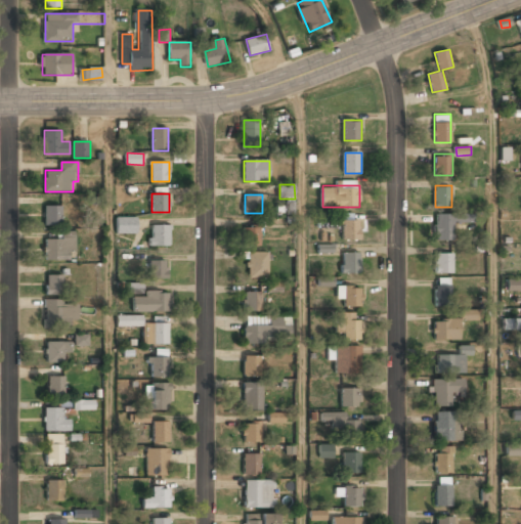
[(45,206),(45,225),(64,225),(64,206),(45,206)]
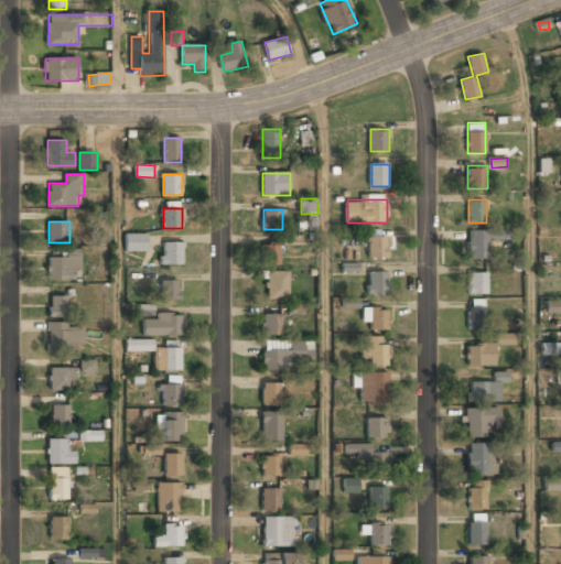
[(470,258),(489,258),(489,239),(507,239),(507,229),(470,229),(470,258)]
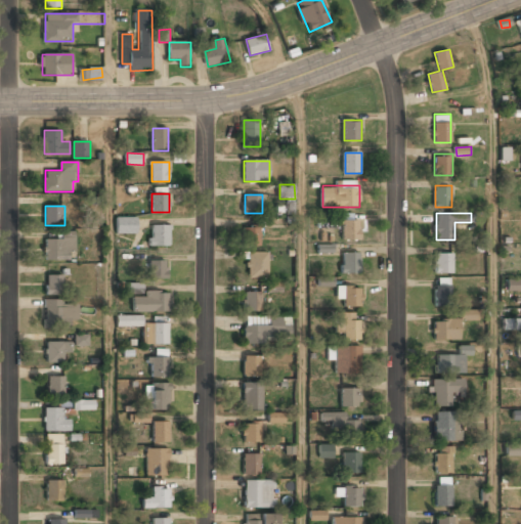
[(118,232),(137,232),(137,216),(118,216),(118,232)]
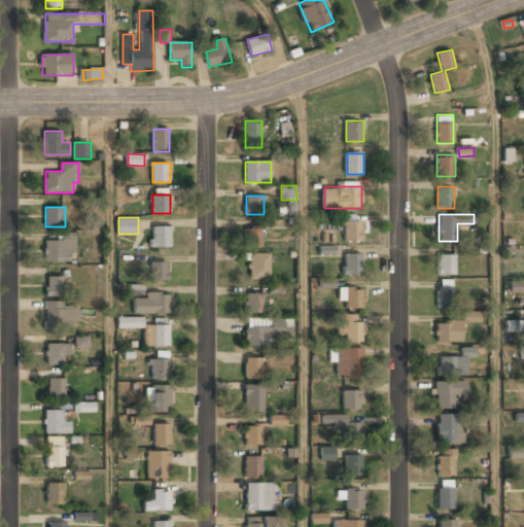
[(344,221),(344,240),(362,240),(362,221),(344,221)]
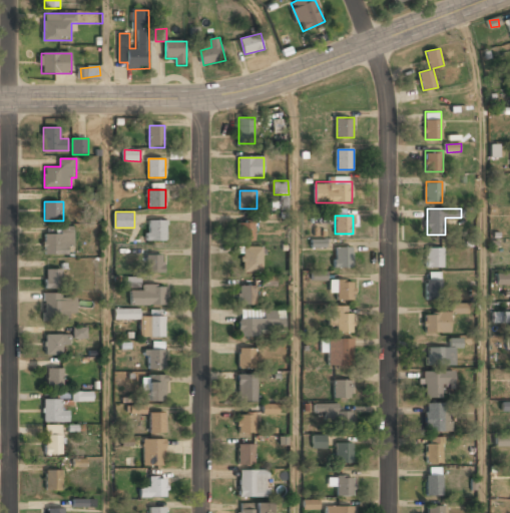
[(167,218),(148,218),(148,239),(167,239),(167,218)]
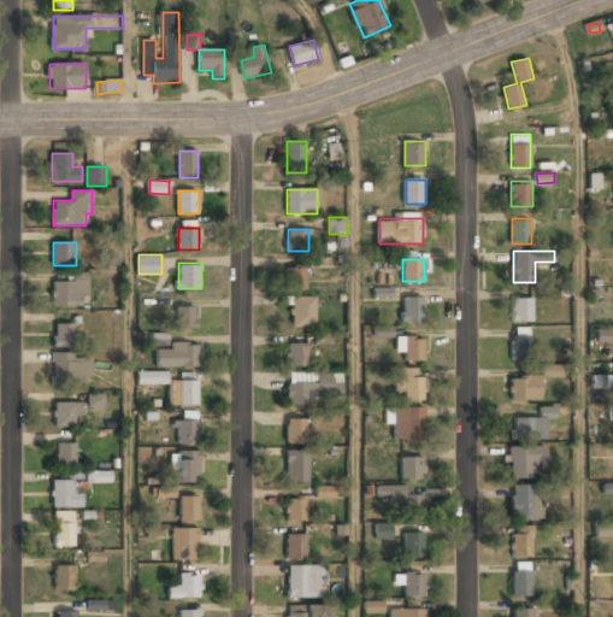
[(287,266),(287,291),(307,291),(307,266),(287,266)]
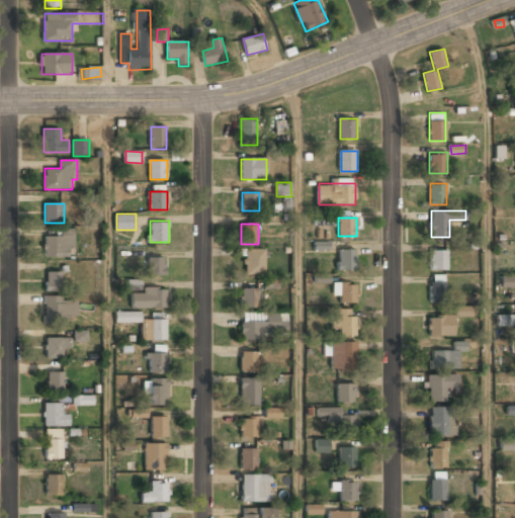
[(74,229),(58,229),(58,237),(46,237),(46,257),(74,257),(74,229)]
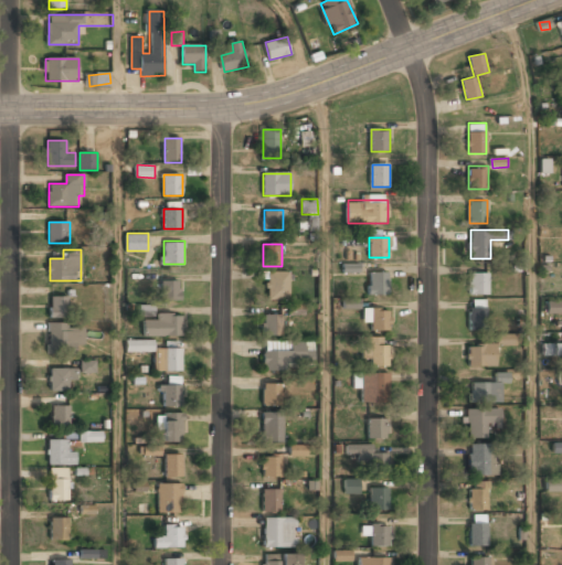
[(290,272),(269,272),(269,300),(290,300),(290,272)]
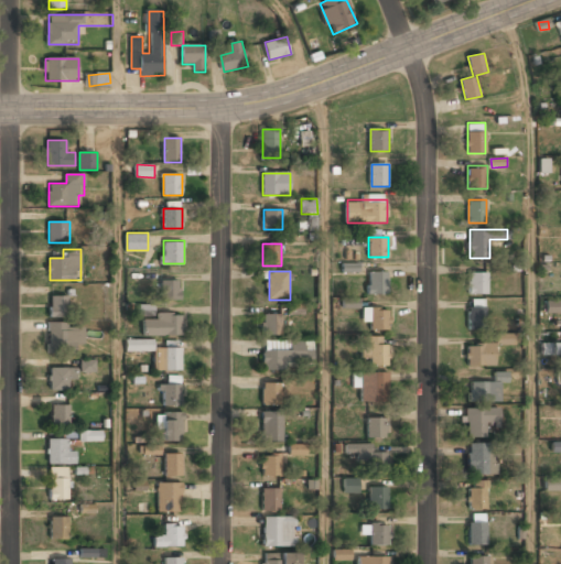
[(388,271),(369,271),(369,294),(388,294),(388,271)]
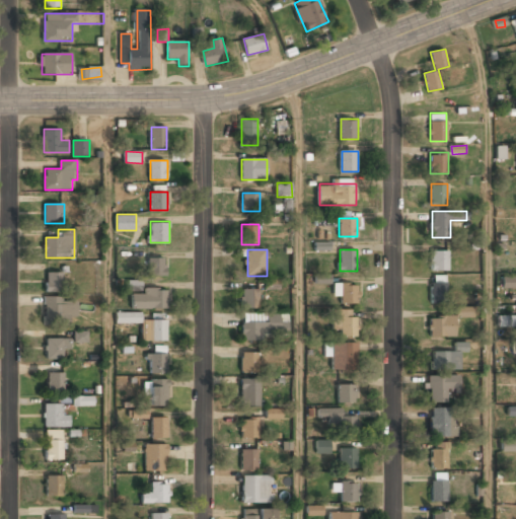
[(433,249),(433,269),(450,269),(450,249),(433,249)]
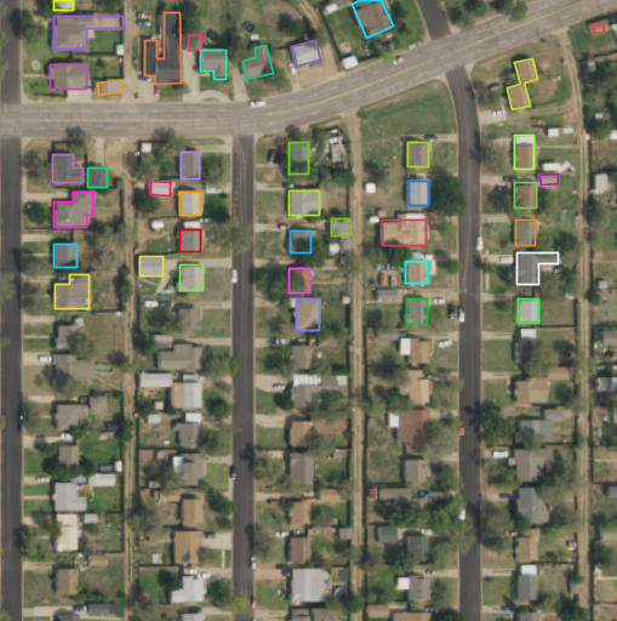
[(180,330),(199,330),(199,307),(180,307),(180,330)]
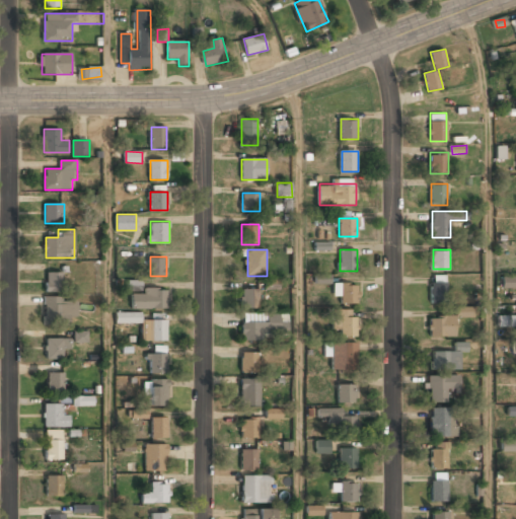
[(64,291),(64,272),(47,272),(47,291),(64,291)]
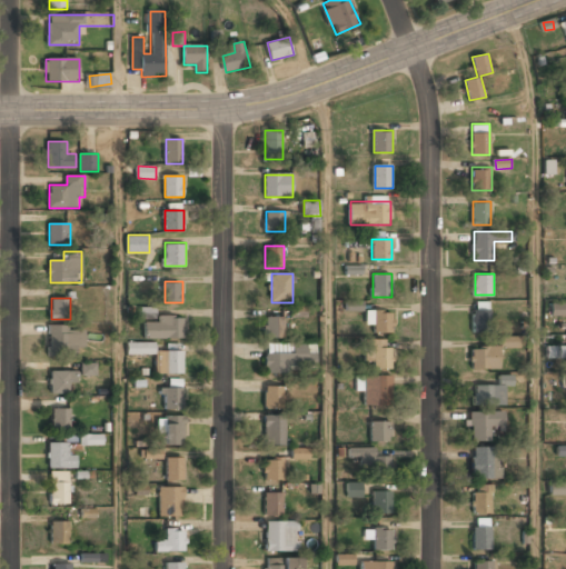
[(492,332),(492,300),(474,300),(474,332),(492,332)]
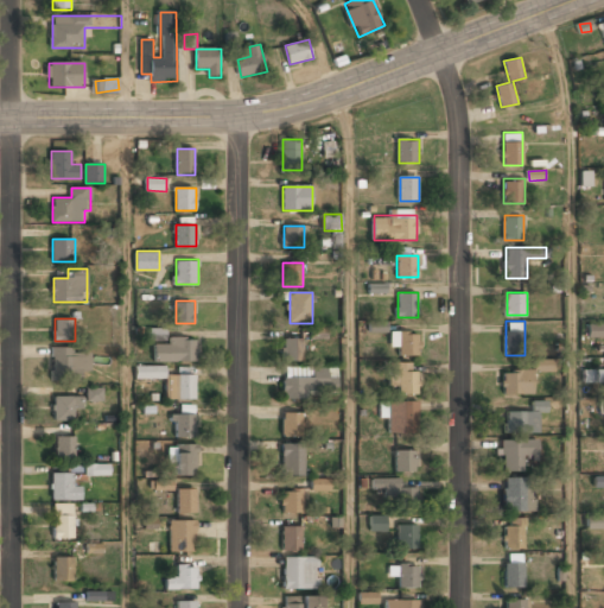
[(590,337),(603,336),(603,323),(590,324),(590,337)]
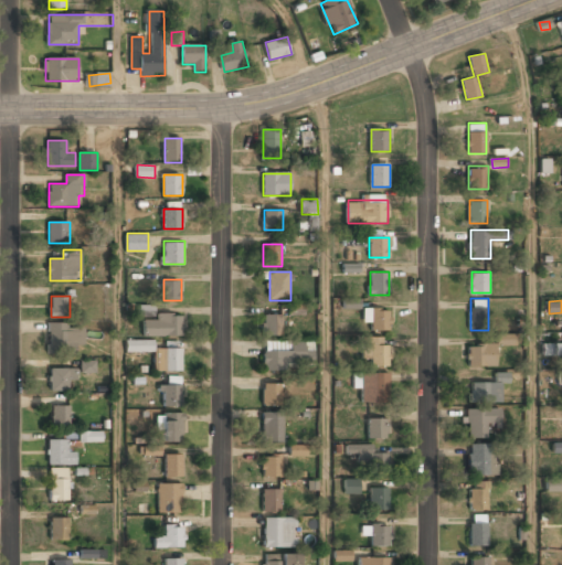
[(140,317),(156,317),(156,306),(141,306),(140,317)]
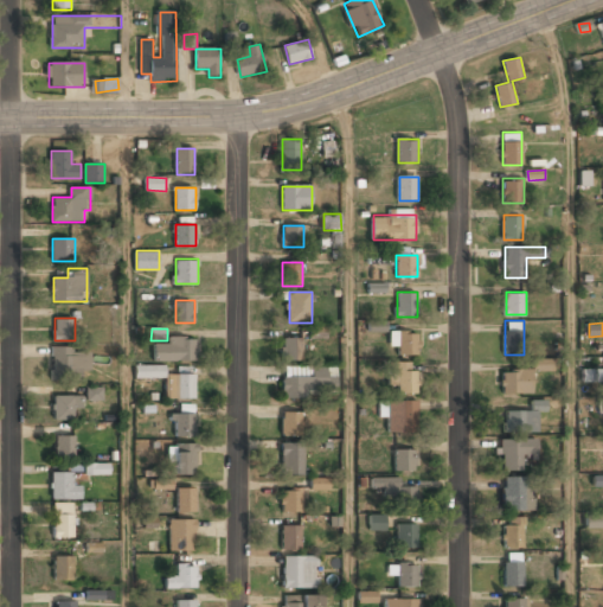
[(419,355),(419,331),(393,331),(393,355),(419,355)]
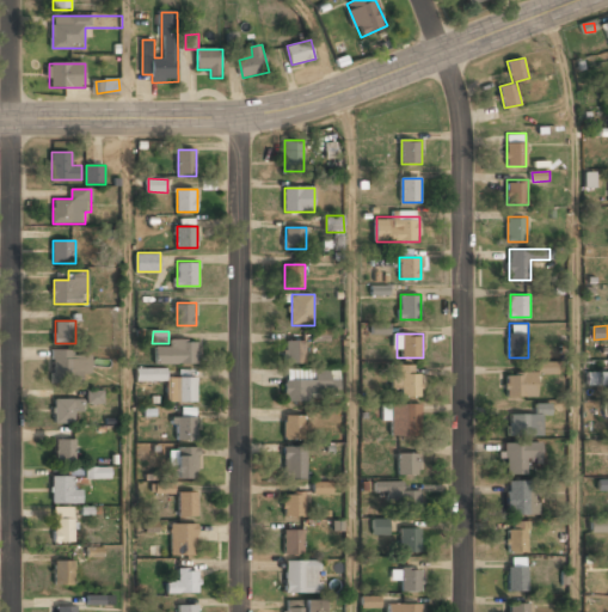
[(198,340),(172,340),(172,344),(157,344),(157,362),(198,362),(198,340)]
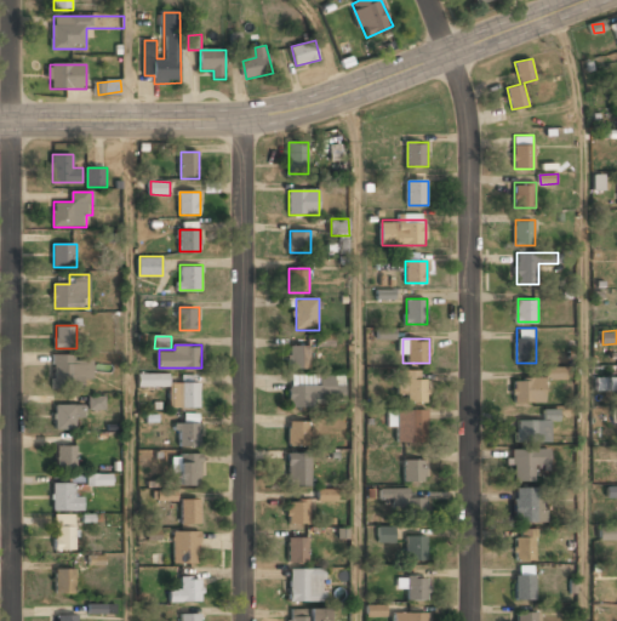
[(290,347),(290,369),(312,369),(312,347),(290,347)]
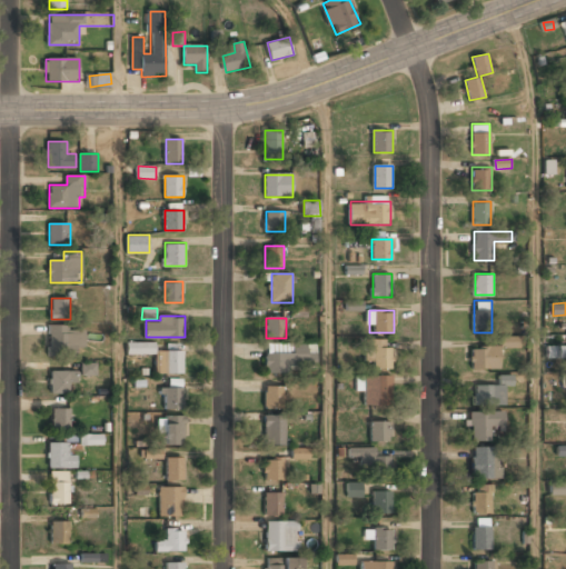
[(50,326),(50,353),(86,353),(86,326),(50,326)]
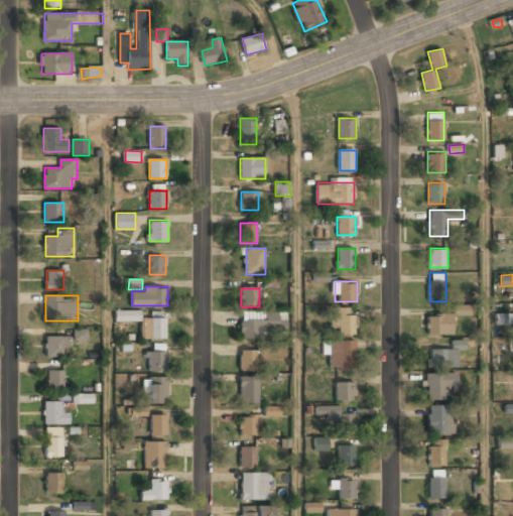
[(474,304),(456,304),(456,316),(473,316),(474,304)]
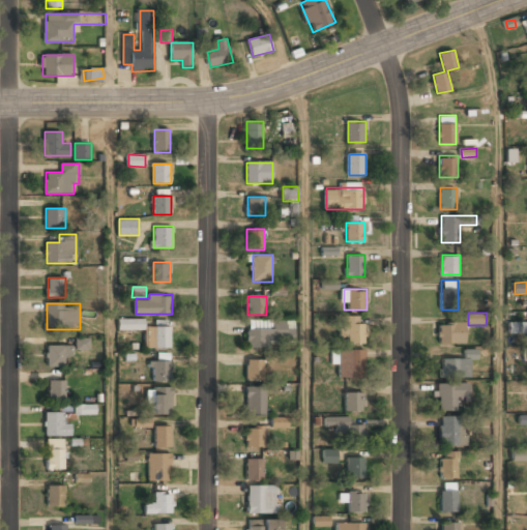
[(343,344),(364,344),(364,317),(343,317),(343,344)]
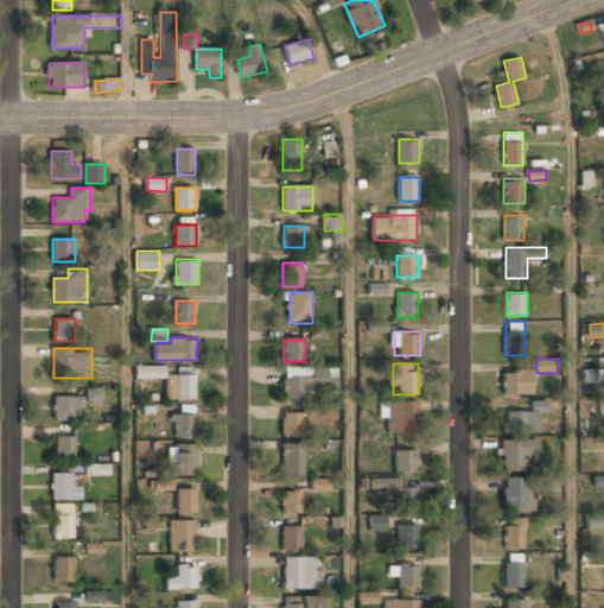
[(167,399),(196,398),(196,367),(179,367),(180,374),(169,374),(169,365),(137,366),(138,379),(167,378),(167,399)]
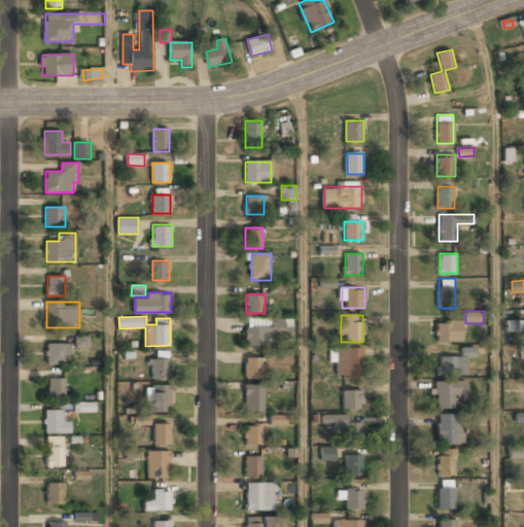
[(463,342),(463,320),(437,320),(437,342),(463,342)]
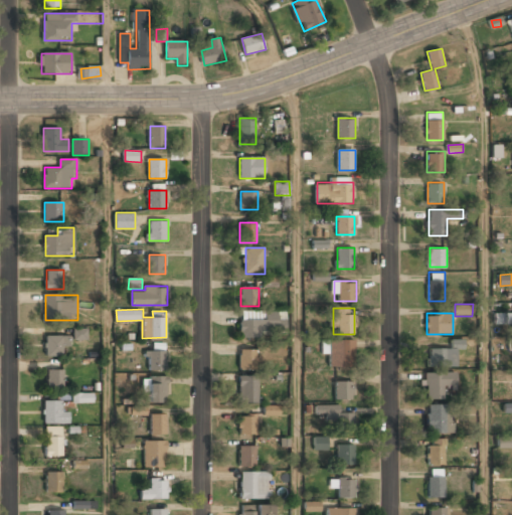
[(511,313),(502,313),(502,333),(511,333),(511,313)]
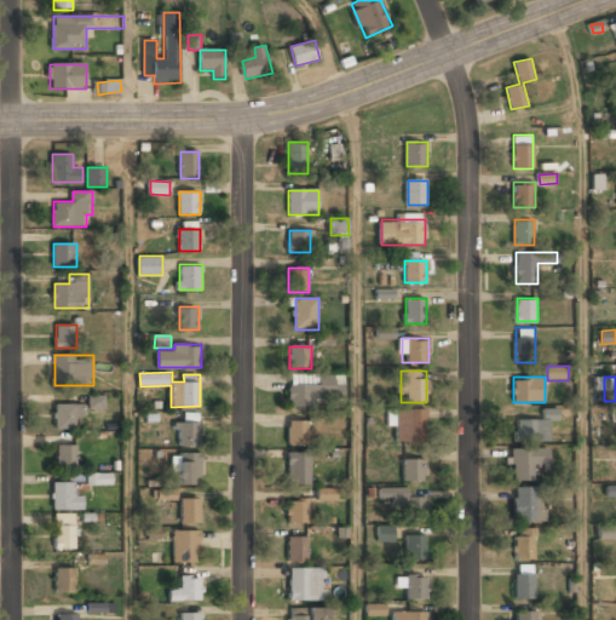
[(341,399),(341,383),(289,383),(289,408),(316,408),(316,399),(341,399)]
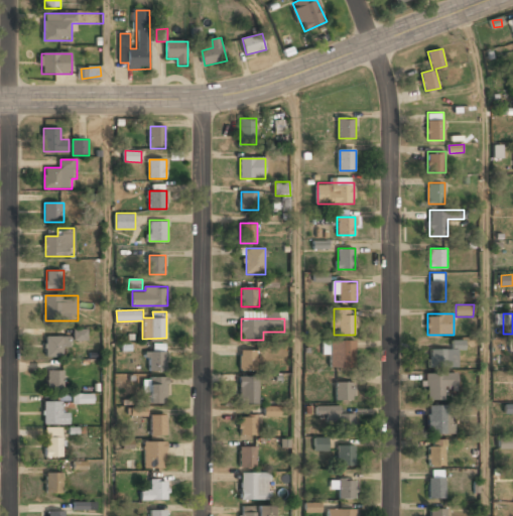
[(77,339),(86,337),(85,330),(76,331),(77,339)]
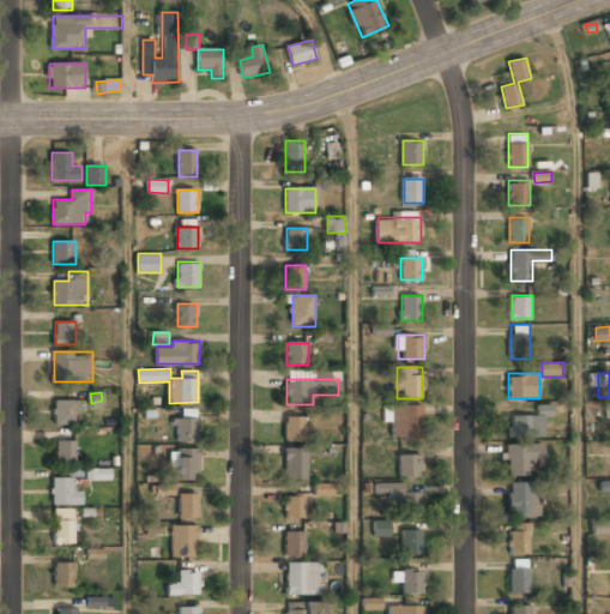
[(77,425),(77,414),(84,414),(84,401),(55,401),(55,425),(77,425)]
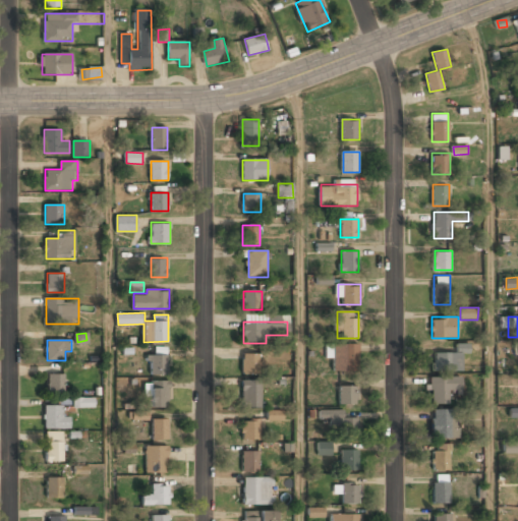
[(469,353),(469,343),(458,343),(458,353),(435,353),(435,371),(462,372),(463,353),(469,353)]
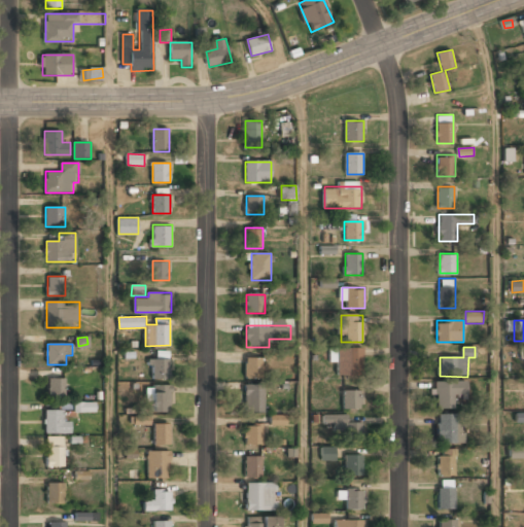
[(338,376),(363,376),(363,349),(338,349),(338,376)]
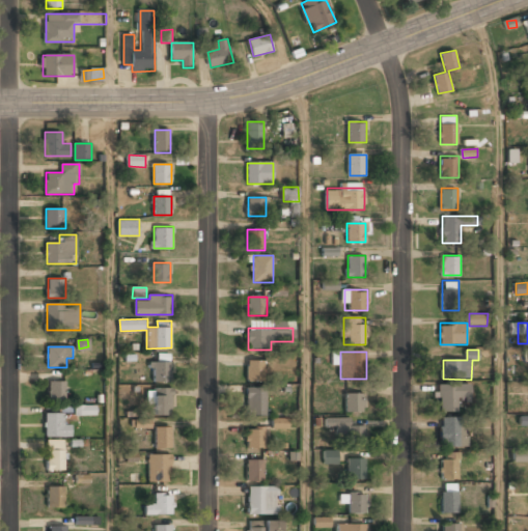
[(153,382),(171,382),(171,355),(162,355),(162,361),(153,361),(153,382)]
